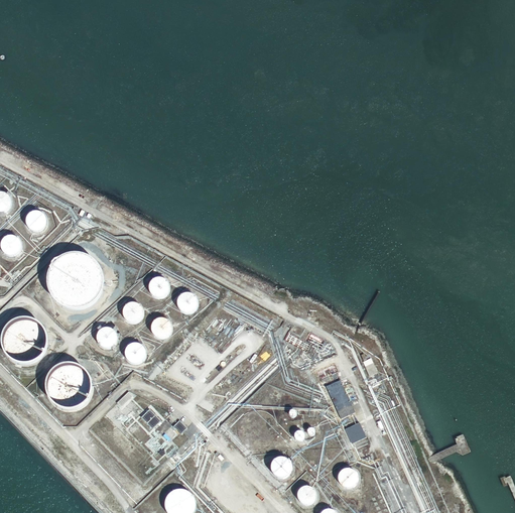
[(2,191),(0,191),(0,211),(1,211),(3,211),(4,210),(6,210),(7,208),(9,207),(9,205),(10,203),(10,201),(10,199),(9,198),(8,196),(7,194),(5,193),(4,191),(2,191)]
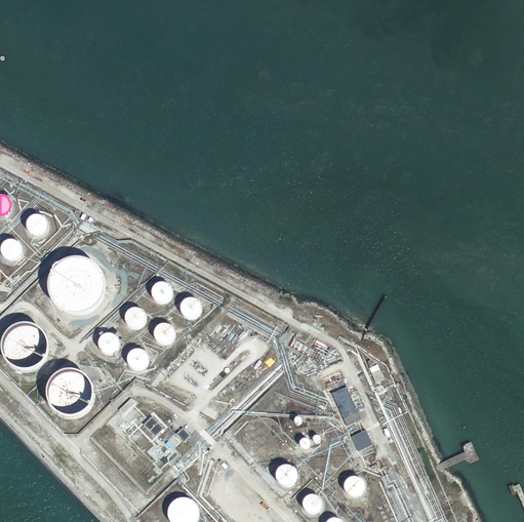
[(39,214),(37,213),(35,214),(33,214),(31,215),(29,216),(28,218),(27,219),(26,222),(26,226),(27,228),(27,229),(29,231),(30,232),(32,234),(34,234),(36,235),(38,234),(40,234),(42,233),(43,232),(44,230),(45,229),(46,227),(46,223),(46,221),(45,219),(44,217),(42,216),(41,215),(39,214)]
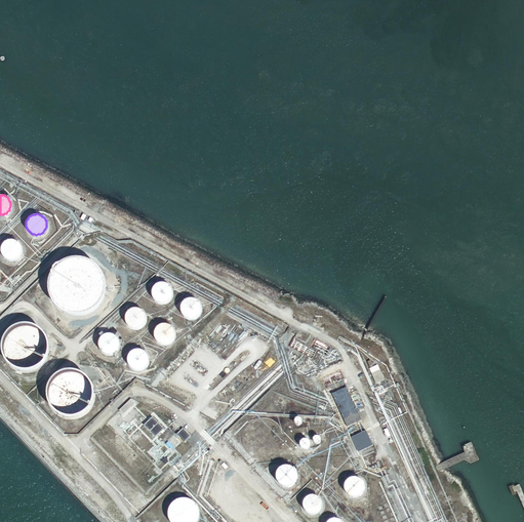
[(12,238),(10,238),(7,238),(5,239),(4,240),(2,242),(1,243),(0,245),(0,247),(0,249),(0,251),(1,253),(2,255),(3,256),(5,257),(7,258),(8,259),(11,259),(13,258),(14,258),(16,257),(18,255),(19,254),(21,252),(21,250),(21,248),(21,246),(19,244),(18,242),(17,241),(16,240),(14,239),(12,238)]
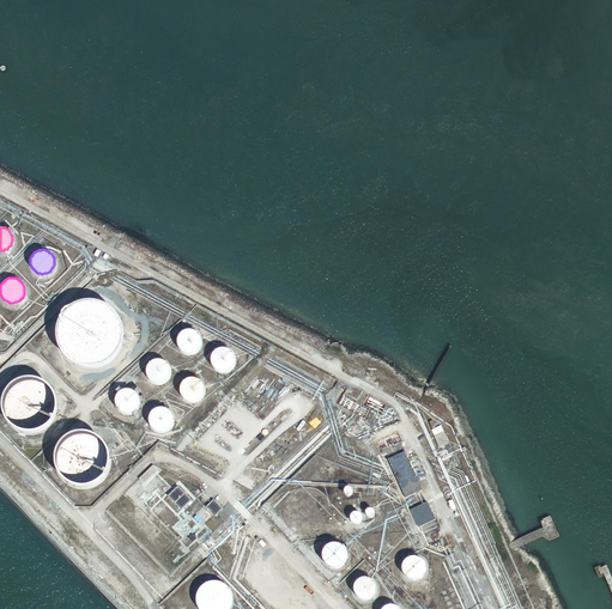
[(100,302),(90,299),(83,300),(73,303),(66,309),(60,317),(56,326),(55,333),(55,339),(59,348),(62,353),(70,360),(76,364),(82,365),(88,366),(97,365),(107,361),(111,358),(117,349),(120,343),(122,338),(122,330),(121,324),(119,318),(115,312),(108,306),(100,302)]
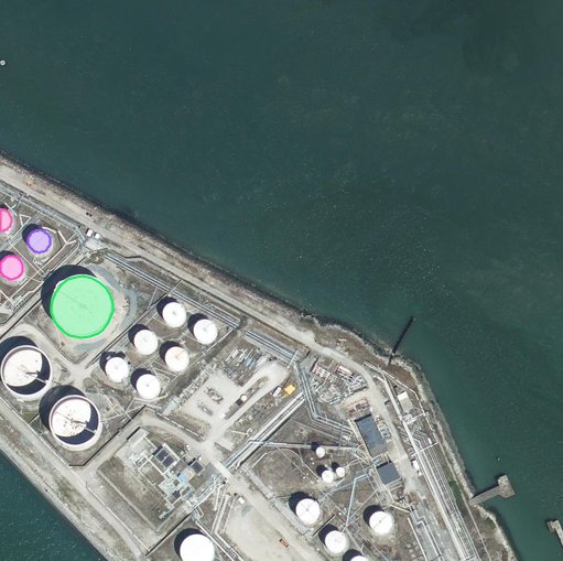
[(175,303),(173,303),(171,303),(169,304),(166,305),(165,306),(164,308),(163,310),(162,312),(162,313),(162,315),(163,317),(164,320),(165,321),(166,322),(169,323),(171,324),(173,324),(175,324),(176,323),(179,323),(180,321),(182,320),(183,317),(183,315),(183,313),(183,312),(183,310),(182,308),(181,306),(179,304),(177,303),(175,303)]
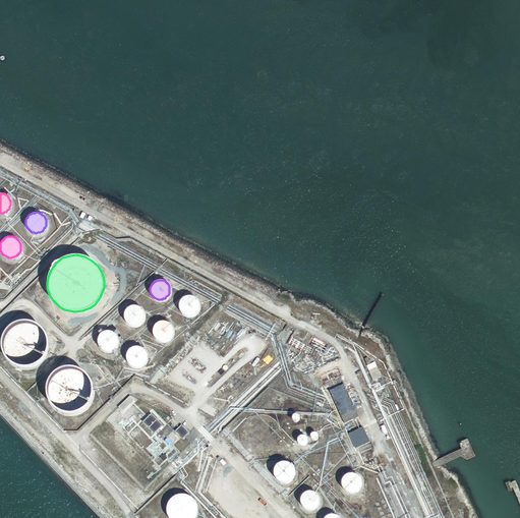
[(190,295),(189,295),(186,295),(185,296),(183,297),(182,298),(180,299),(179,301),(179,303),(179,305),(179,307),(180,309),(181,310),(182,312),(183,313),(185,314),(187,314),(189,314),(191,314),(192,314),(194,313),(196,311),(197,310),(198,308),(198,306),(198,304),(198,303),(198,301),(197,299),(195,298),(194,296),(192,296),(190,295)]
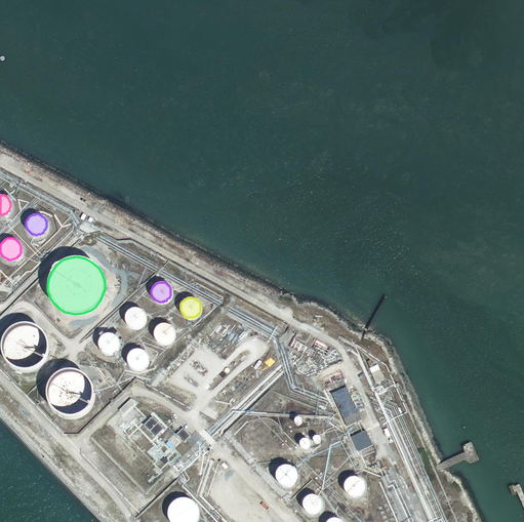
[(137,308),(134,307),(132,308),(130,308),(129,309),(127,310),(126,312),(124,315),(124,317),(124,319),(125,321),(126,323),(127,325),(128,326),(130,327),(132,327),(134,328),(136,327),(138,327),(140,326),(143,323),(144,322),(145,320),(145,318),(145,316),(145,314),(144,312),(143,311),(140,309),(138,308),(137,308)]
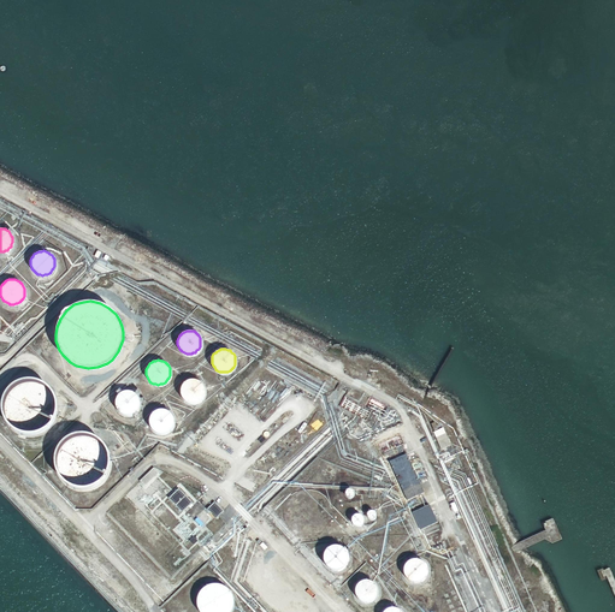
[(194,378),(191,378),(188,378),(187,379),(184,380),(181,384),(179,386),(179,388),(178,391),(179,393),(179,396),(181,398),(182,399),(184,400),(187,403),(189,403),(191,403),(194,403),(196,402),(199,400),(201,399),(202,397),(203,394),(205,392),(205,390),(205,387),(203,385),(202,384),(201,381),(199,380),(196,379),(194,378)]
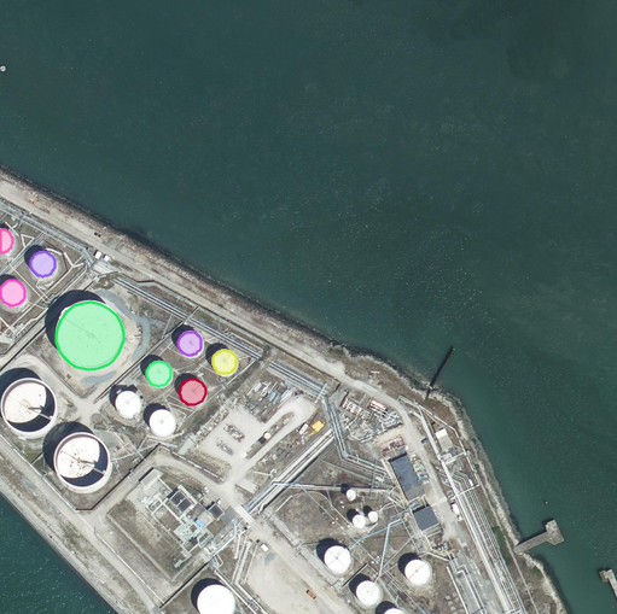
[(36,380),(30,380),(22,381),(16,382),(10,387),(6,392),(3,399),(1,404),(1,410),(3,416),(6,422),(10,427),(15,431),(21,434),(29,436),(35,436),(42,432),(50,427),(53,424),(56,419),(57,410),(58,405),(57,399),(53,392),(50,389),(44,384),(36,380)]
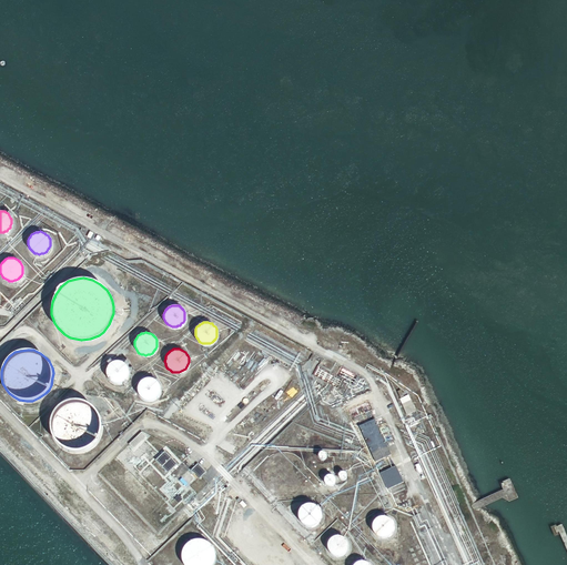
[(119,361),(117,360),(114,360),(112,361),(110,362),(109,363),(108,365),(107,366),(105,369),(105,371),(105,373),(105,375),(107,377),(109,380),(110,381),(112,382),(114,383),(118,383),(120,382),(122,381),(124,380),(125,377),(127,376),(128,374),(128,372),(128,370),(128,367),(127,365),(124,363),(123,362),(121,361),(119,361)]
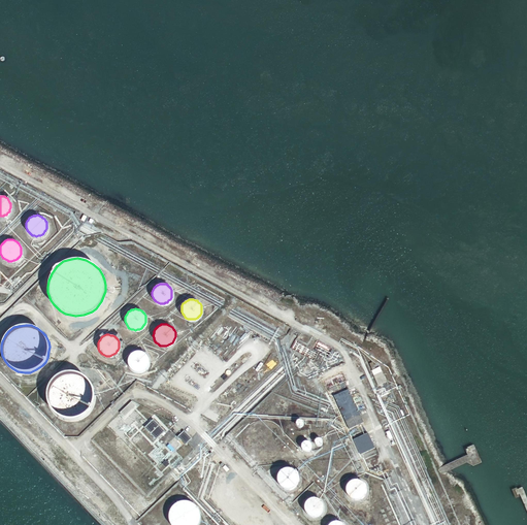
[(140,350),(138,350),(135,350),(133,351),(132,352),(130,353),(129,354),(128,356),(127,358),(127,360),(127,362),(128,364),(129,366),(130,367),(131,369),(133,370),(135,370),(137,370),(139,370),(141,370),(143,369),(144,368),(146,366),(147,364),(147,363),(149,360),(147,359),(147,357),(146,355),(145,353),(143,352),(141,351),(140,350)]
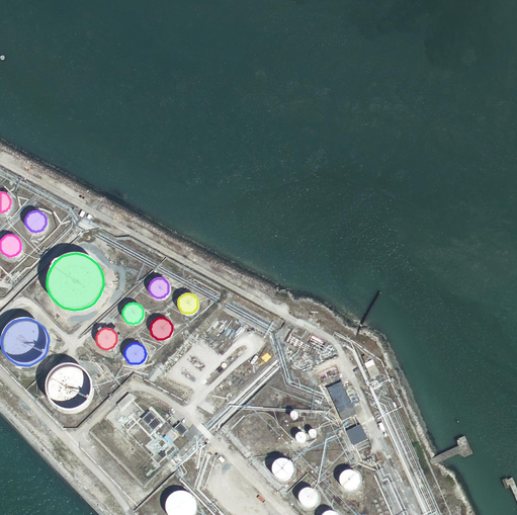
[(373,363),(365,366),(369,376),(377,372),(373,363)]
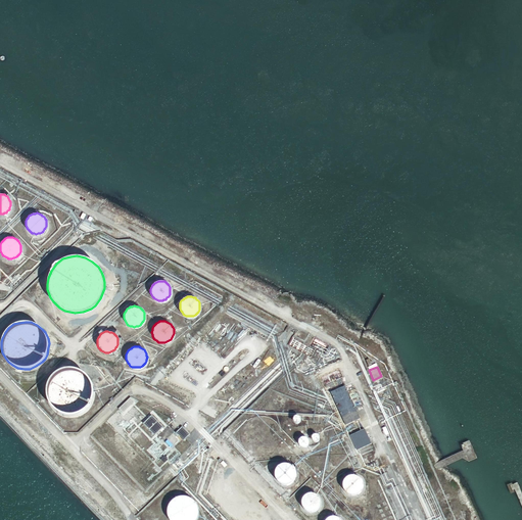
[(72,368),(66,368),(59,370),(55,372),(52,375),(48,381),(46,388),(46,392),(47,399),(49,404),(52,408),(55,411),(59,413),(63,415),(68,416),(74,416),(78,415),(82,413),(86,410),(91,404),(93,399),(94,395),(94,390),(93,384),(91,379),(88,375),(85,373),(81,370),(76,368),(72,368)]
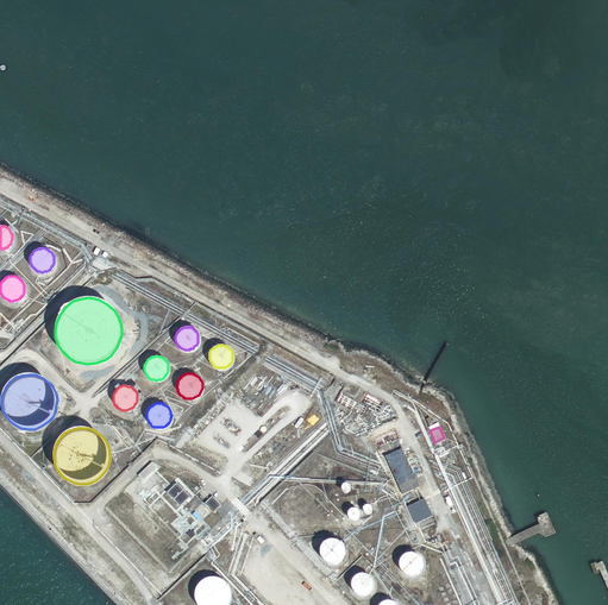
[(389,452),(384,454),(401,492),(418,485),(401,447),(399,448),(389,452)]
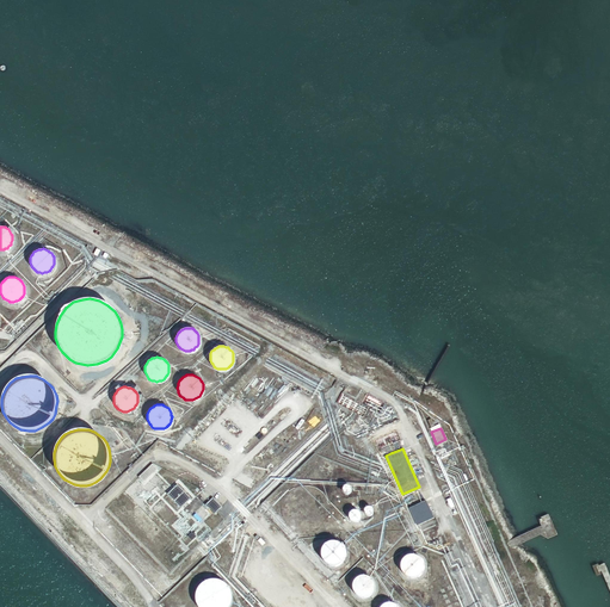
[(151,462),(136,475),(141,479),(155,466),(151,462)]
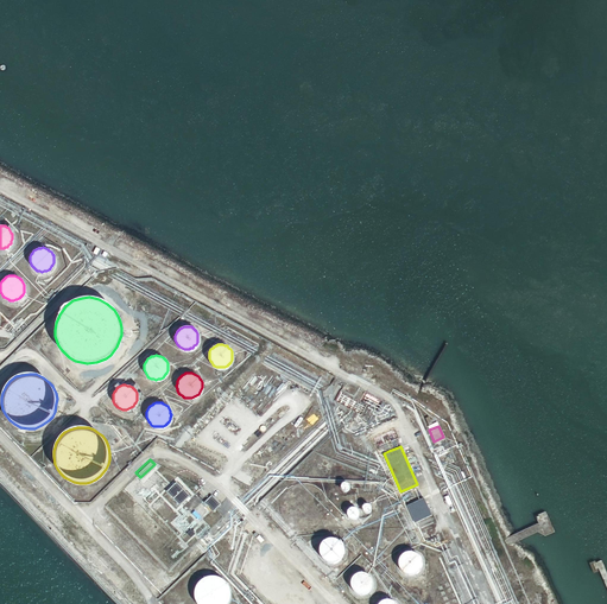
[(175,481),(165,489),(178,503),(188,494),(175,481)]
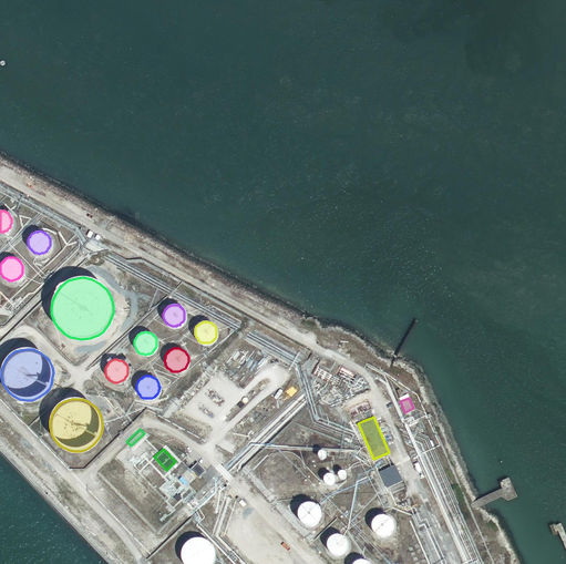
[(196,461),(189,468),(197,475),(199,473),(204,469),(196,461)]
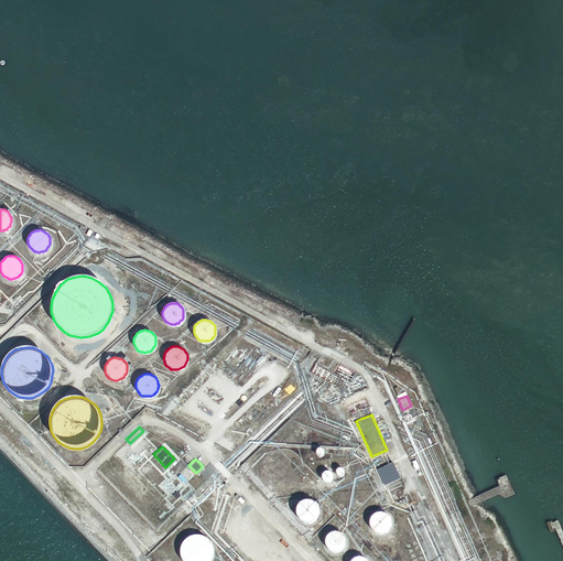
[(392,461),(376,467),(383,484),(399,476),(392,461)]
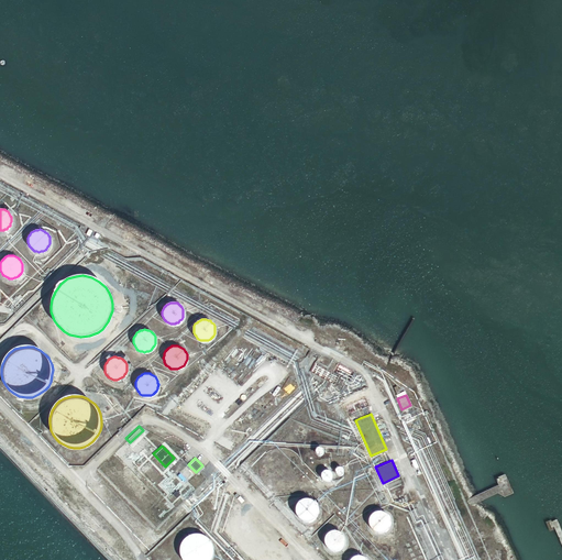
[(324,480),(326,480),(327,480),(328,480),(329,479),(330,479),(330,478),(331,476),(331,474),(331,473),(330,472),(329,471),(329,470),(328,470),(327,469),(326,469),(324,469),(323,470),(321,471),(320,472),(320,473),(320,474),(320,475),(320,476),(321,479),(322,479),(323,480),(324,480)]
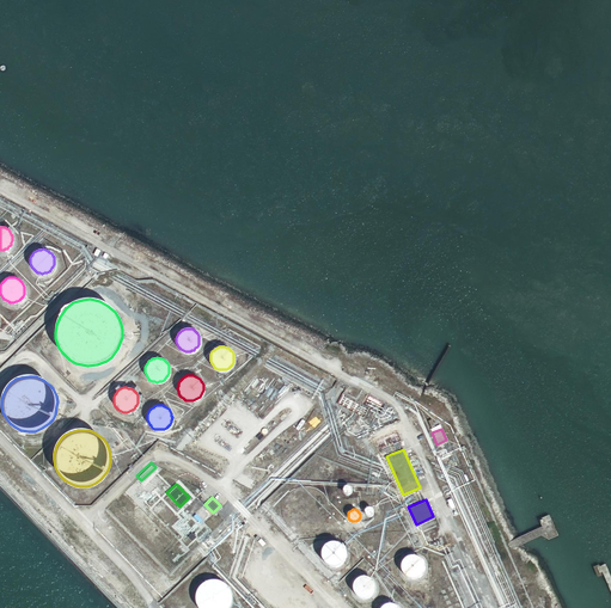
[(330,564),(333,564),(335,564),(337,563),(338,562),(341,560),(342,559),(343,557),(343,554),(344,552),(343,550),(343,548),(342,546),(341,545),(338,542),(337,541),(335,541),(333,541),(330,541),(328,541),(327,542),(324,545),(323,546),(322,548),(322,550),(322,552),(322,554),(322,557),(323,558),(324,560),(327,562),(328,563),(330,564)]
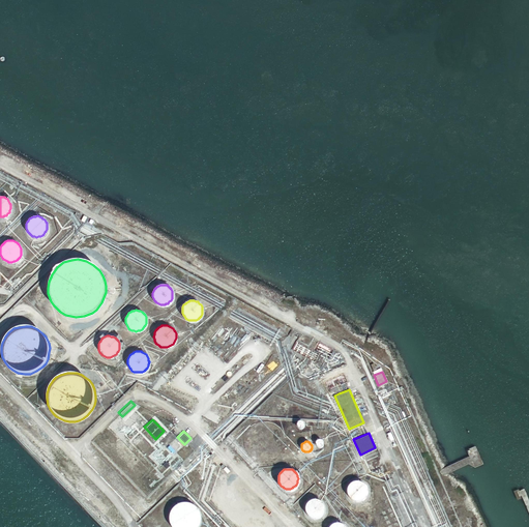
[(358,479),(356,479),(354,479),(353,480),(351,481),(350,482),(349,485),(348,486),(347,488),(347,490),(348,492),(348,494),(349,496),(350,497),(352,498),(354,499),(355,499),(357,499),(359,499),(361,499),(363,497),(364,496),(365,495),(366,493),(366,491),(368,489),(366,488),(366,486),(365,484),(364,482),(362,481),(360,480),(358,479)]
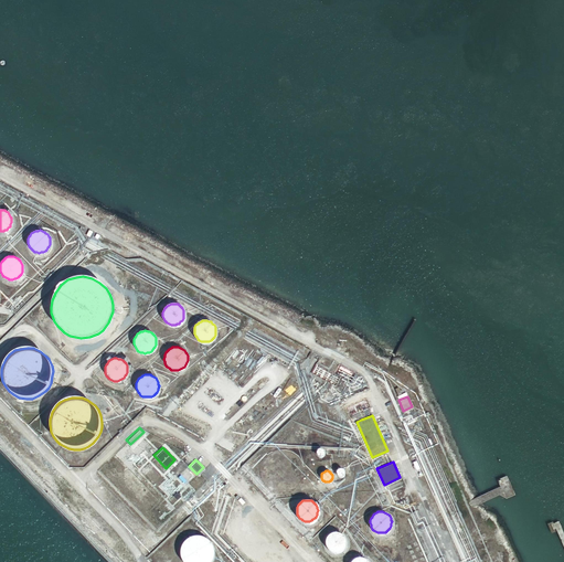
[(338,531),(336,531),(333,531),(331,532),(329,533),(328,534),(327,537),(326,538),(326,540),(326,542),(326,544),(326,547),(328,549),(329,550),(330,551),(332,552),(334,552),(337,552),(338,552),(340,551),(342,550),(343,549),(344,548),(346,545),(347,543),(347,541),(347,540),(346,538),(344,536),(343,534),(341,532),(340,532),(338,531)]
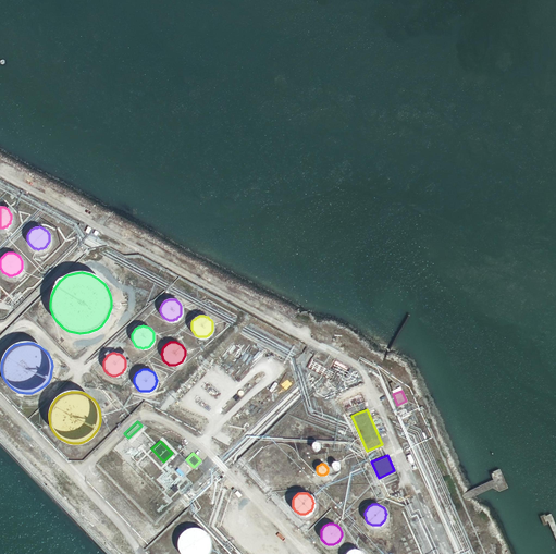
[(196,527),(193,527),(189,528),(186,529),(184,530),(181,532),(180,536),(177,539),(177,542),(177,545),(177,548),(178,551),(181,553),(180,553),(207,553),(208,552),(210,550),(210,546),(210,543),(210,540),(209,537),(207,533),(205,531),(202,529),(199,528),(196,527)]
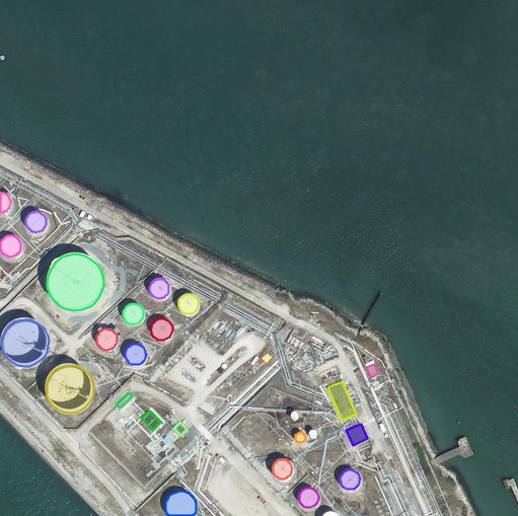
All buildings are outlined.
